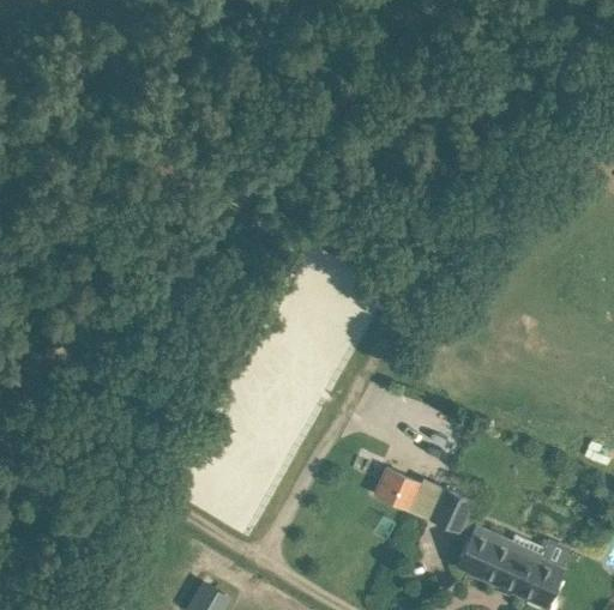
[(389,300),(374,326),(383,331),(397,305),(389,300)]
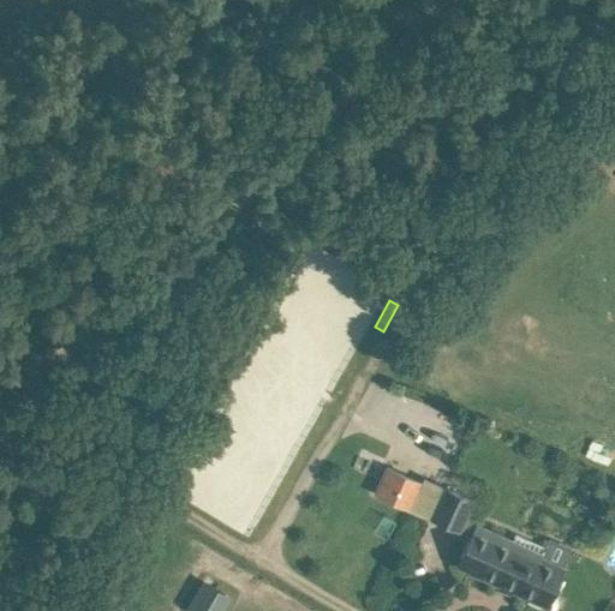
[(384,474),(375,496),(410,511),(410,510),(422,483),(387,467),(384,474)]
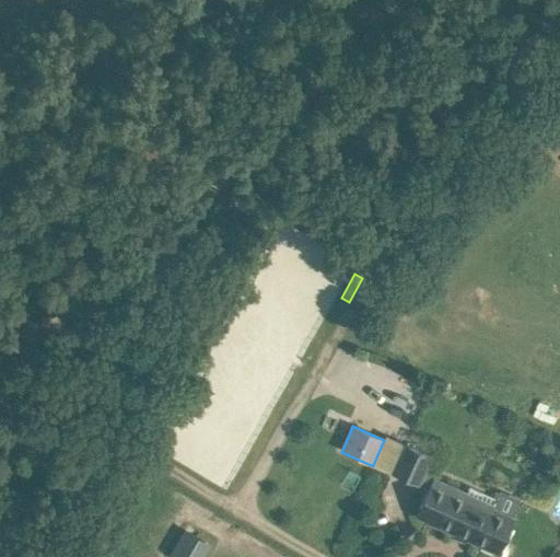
[(418,486),(420,486),(427,472),(433,457),(405,444),(393,474),(392,475),(418,487),(418,486)]
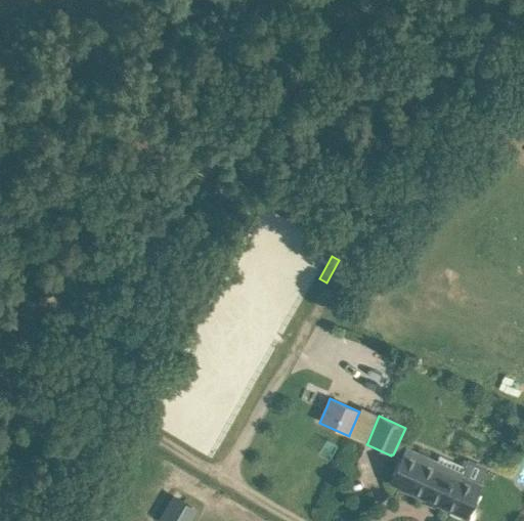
[(406,449),(402,459),(400,459),(389,484),(437,507),(437,506),(467,520),(481,487),(480,486),(487,470),(468,461),(465,468),(439,457),(437,463),(406,449)]
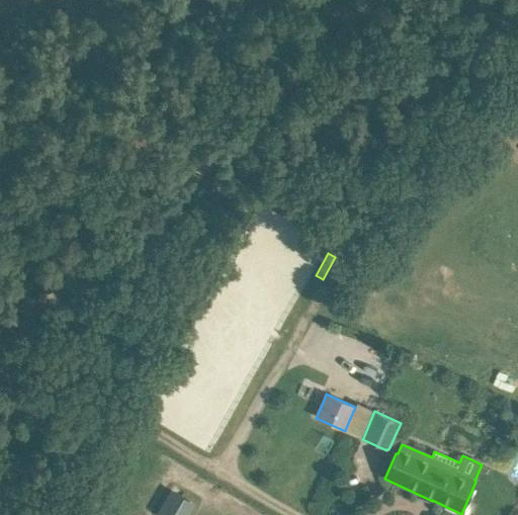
[(184,514),(191,502),(169,491),(159,512),(163,514),(184,514)]
